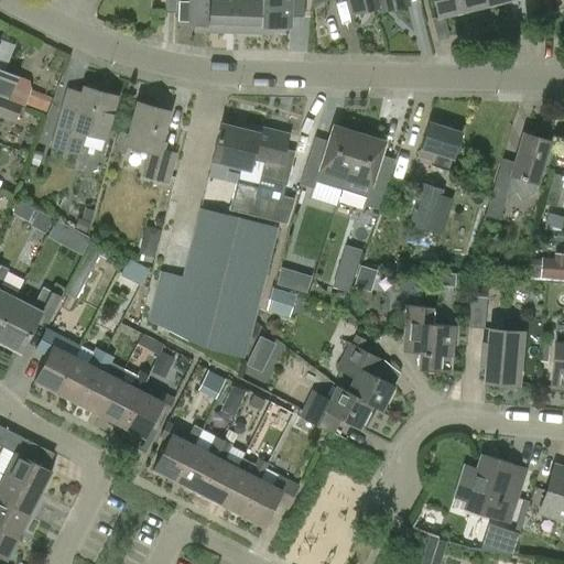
[(193,31),(205,32),(205,0),(164,0),(165,13),(176,13),(176,25),(193,25),(193,31)]
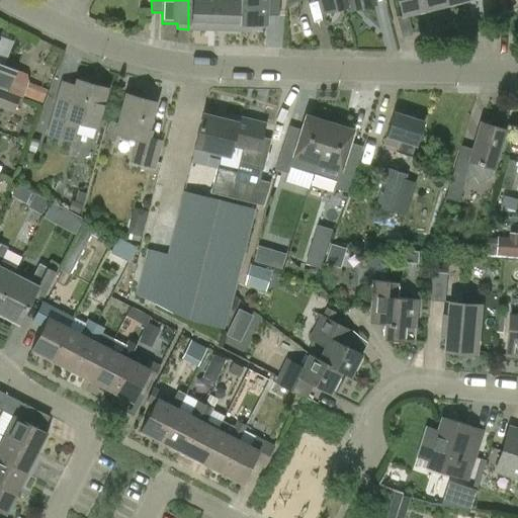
[(188,0),(188,29),(213,30),(214,0),(188,0)]
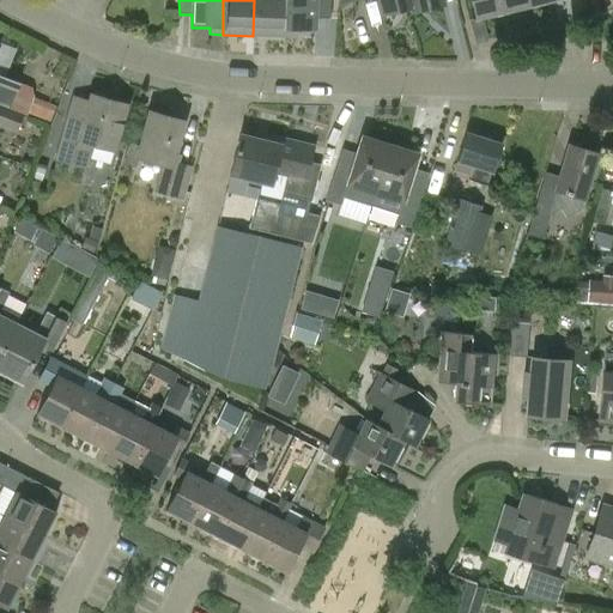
[(254,0),(253,36),(259,36),(284,37),(284,0),(254,0)]
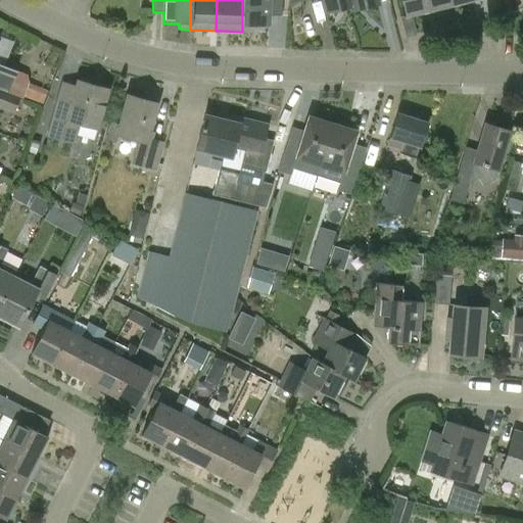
[(242,0),(242,32),(252,32),(252,26),(269,27),(269,16),(282,16),(282,0),(242,0)]
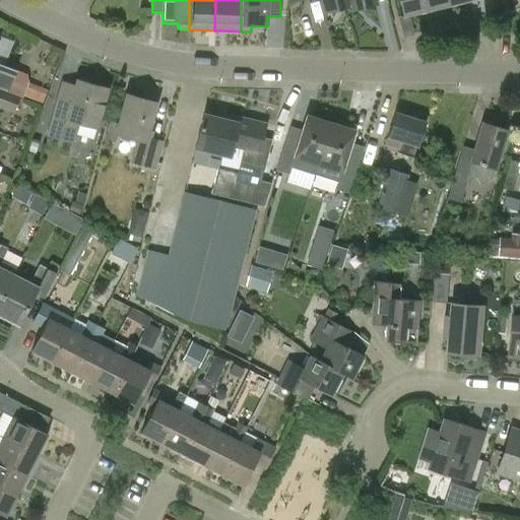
[(347,6),(345,0),(318,0),(322,12),(347,6)]
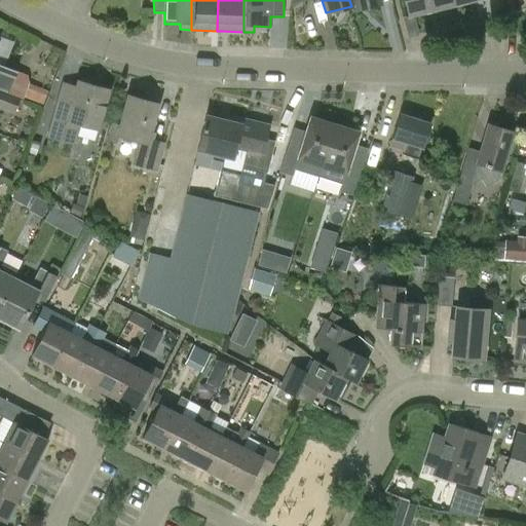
[(349,0),(351,6),(351,9),(379,3),(377,0),(349,0)]
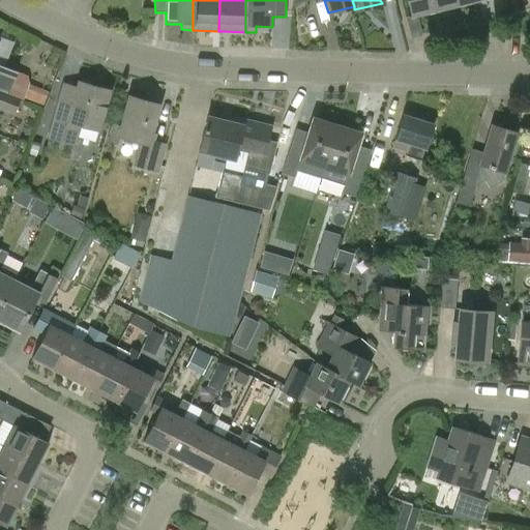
[(434,11),(431,0),(406,0),(410,17),(434,11)]
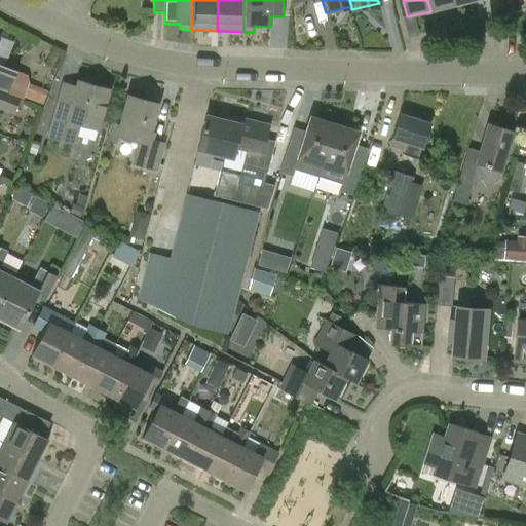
[(427,0),(430,11),(453,5),(452,0),(427,0)]
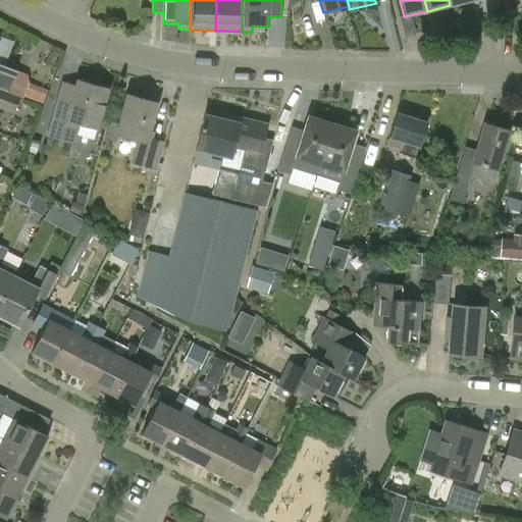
[(0,88),(8,92),(16,70),(0,63),(0,88)]
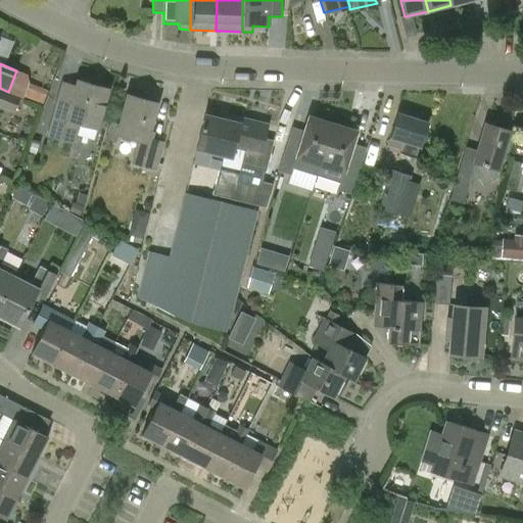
[(78,125),(97,130),(108,89),(77,80),(70,102),(58,99),(48,136),(73,143),(78,125)]
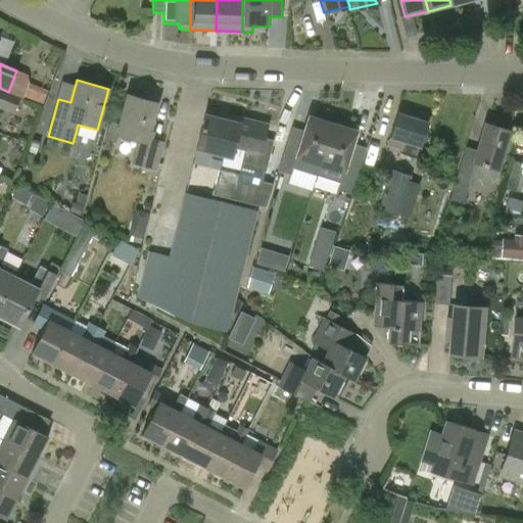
[(27,84),(21,97),(43,104),(47,92),(27,84)]
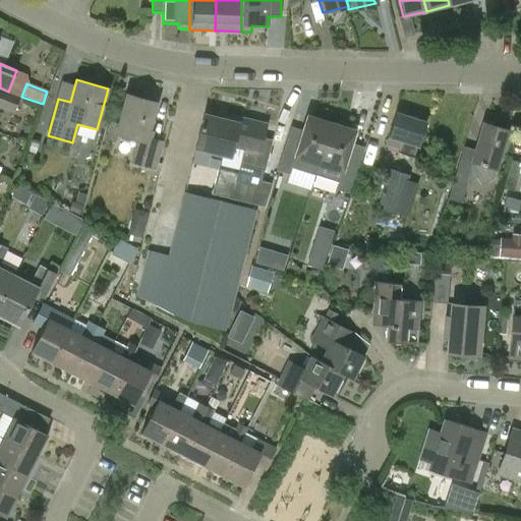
[(0,105),(13,111),(19,97),(0,90),(0,105)]
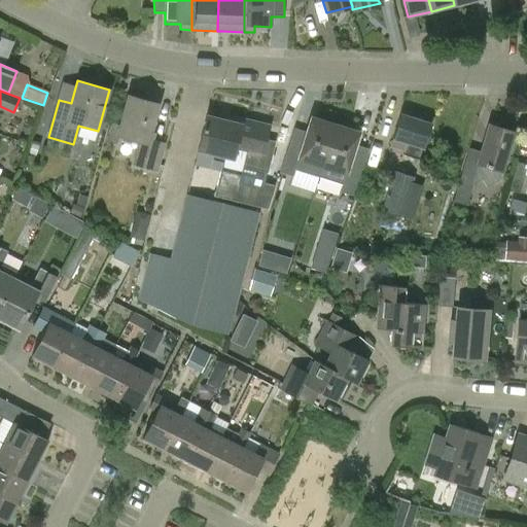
[(121,142),(131,144),(132,138),(139,140),(133,162),(155,168),(162,146),(150,144),(153,133),(150,132),(159,104),(129,95),(118,135),(123,136),(121,142)]
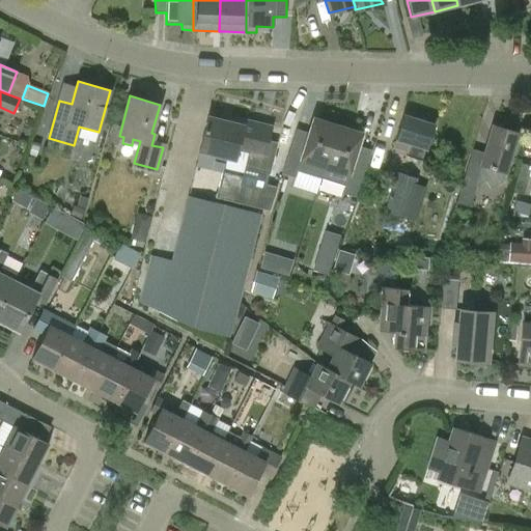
[(216,197),(226,200),(245,120),(244,119),(242,124),(207,116),(199,150),(226,158),(216,197)]
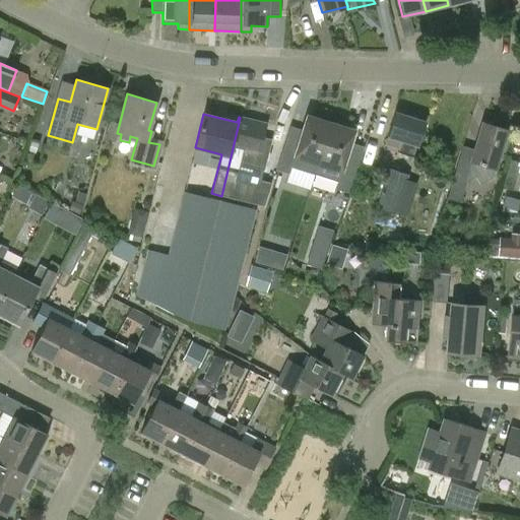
[(397,154),(412,158),(416,147),(417,147),(425,123),(395,114),(387,138),(401,142),(397,154)]
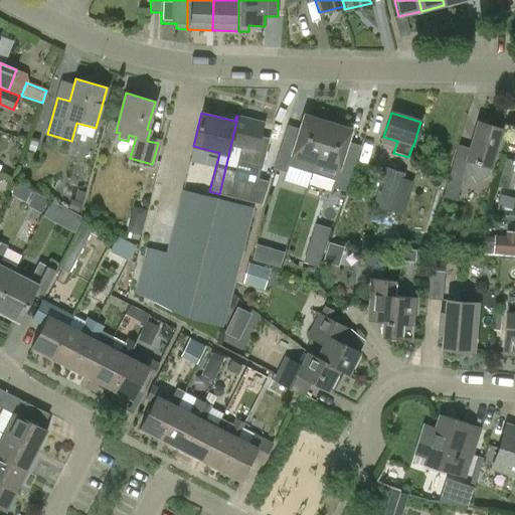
[(291,155),(314,163),(327,124),(303,116),(299,130),(298,135),(285,131),(273,169),(286,173),(291,155)]
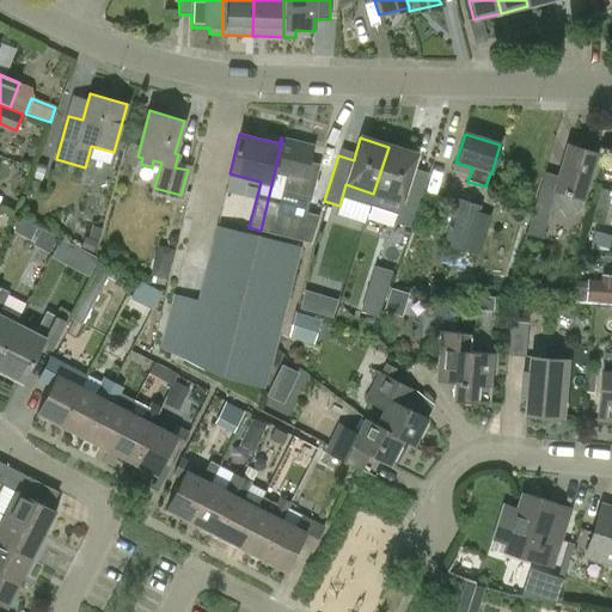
[(313,146),(282,139),(261,231),(311,243),(318,215),(304,212),(303,219),(279,213),(283,194),(311,200),(319,165),(308,163),(313,146)]
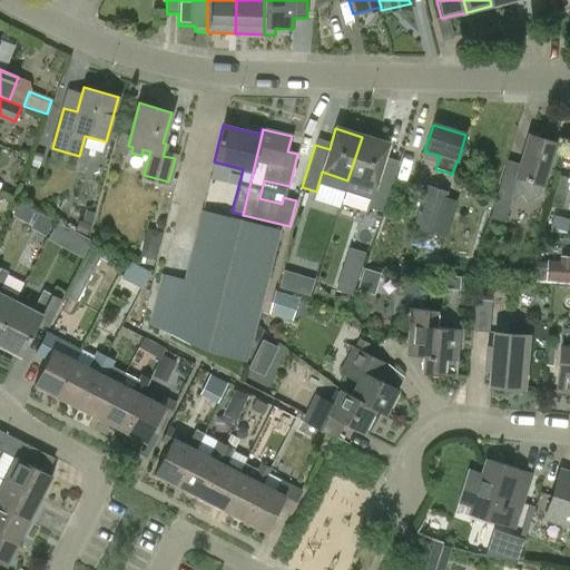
[(516,179),(542,187),(554,145),(528,136),(516,179)]
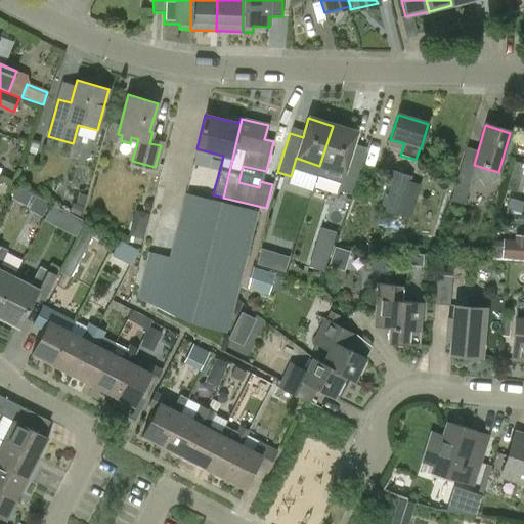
[(356,133),(333,126),(319,166),(343,173),(337,191),(351,195),(366,149),(352,145),(356,133)]
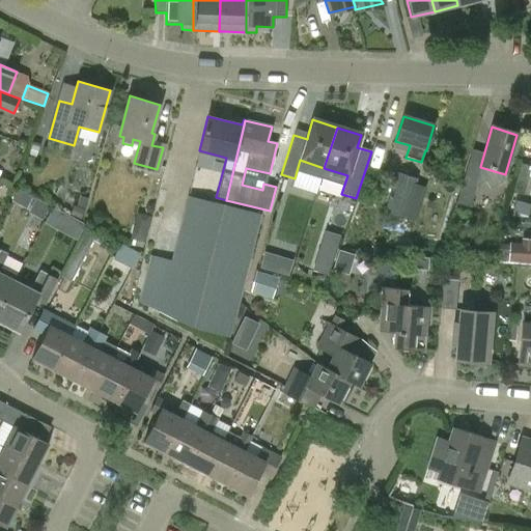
[(38,147),(32,145),(29,155),(35,157),(38,147)]
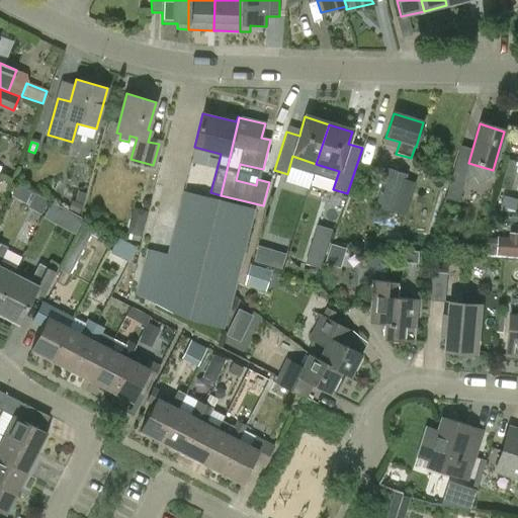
[(500,187),(511,189),(517,163),(506,160),(500,187)]
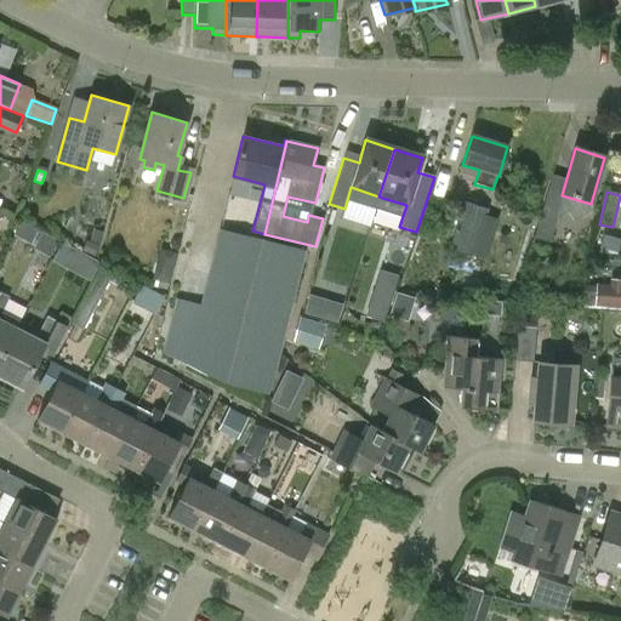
[(450,249),(473,256),(488,210),(463,203),(450,249)]
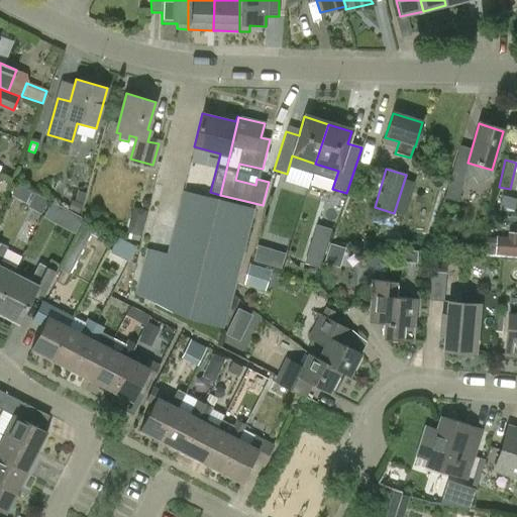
[(444,198),(457,202),(467,173),(453,169),(444,198)]
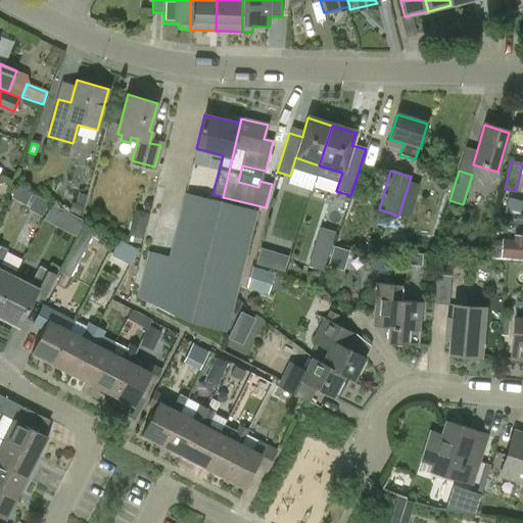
[(31,193),(17,186),(11,197),(26,204),(31,193)]
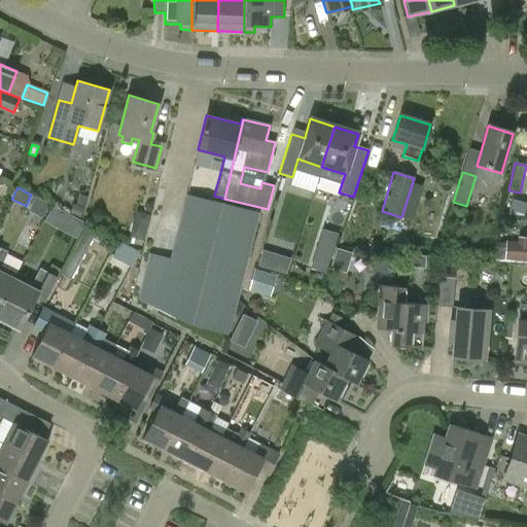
[(88,196),(80,192),(76,202),(84,205),(88,196)]
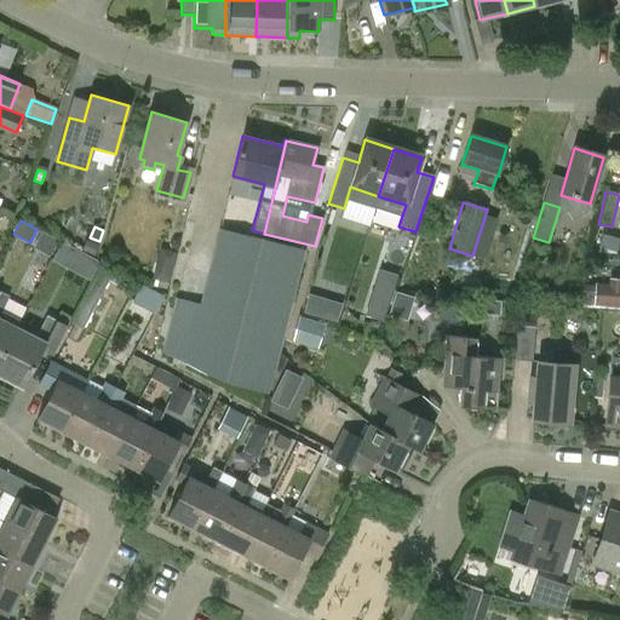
[(262,240),(219,230),(200,305),(176,299),(162,354),(188,365),(184,372),(212,386),(216,378),(268,395),(305,252),(262,240)]
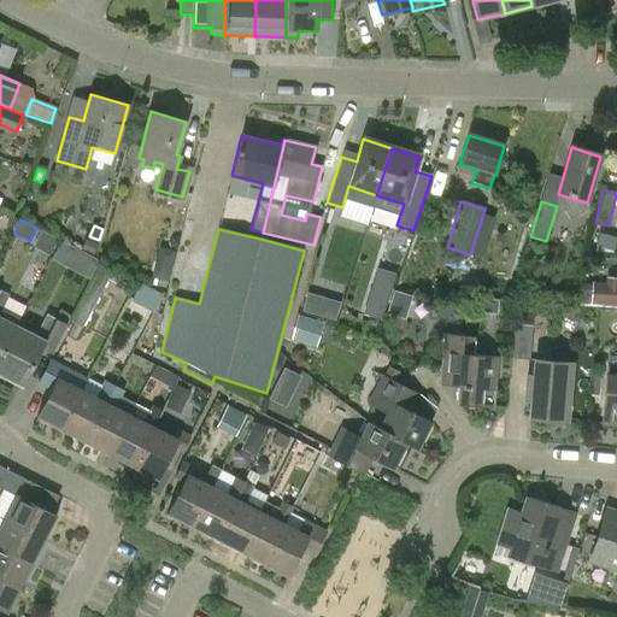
[(98,242),(86,238),(82,247),(94,252),(98,242)]
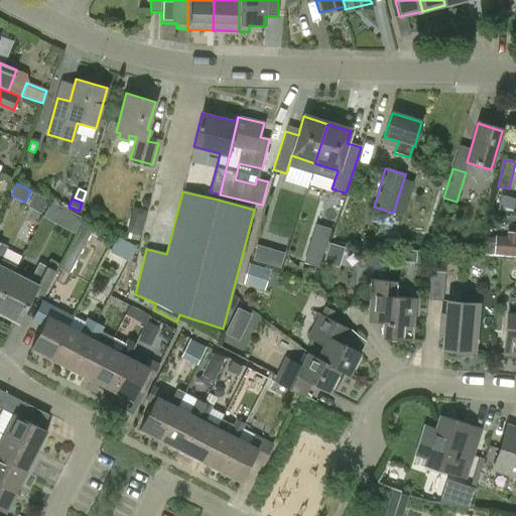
[(60,206),(51,202),(44,215),(53,220),(60,206)]
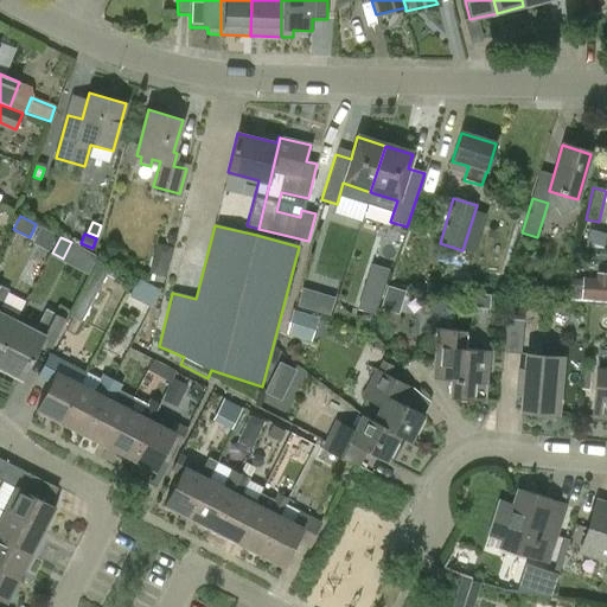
[(153,260),(149,273),(165,276),(168,264),(153,260)]
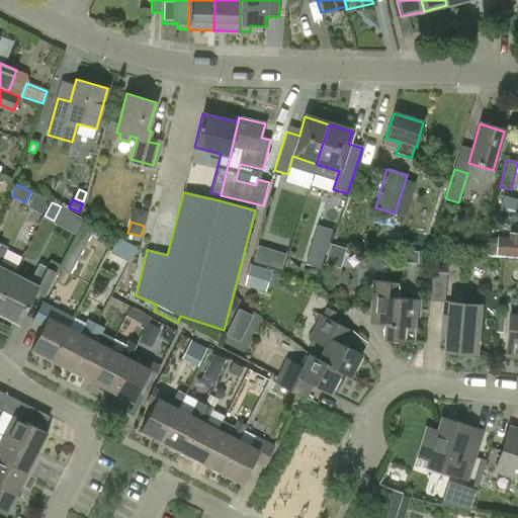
[(61,270),(70,275),(94,229),(85,224),(61,270)]
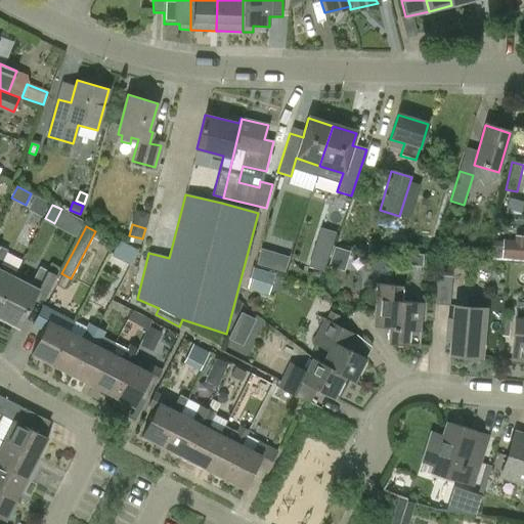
[(503,241),(501,261),(523,262),(523,235),(515,235),(514,242),(503,241)]
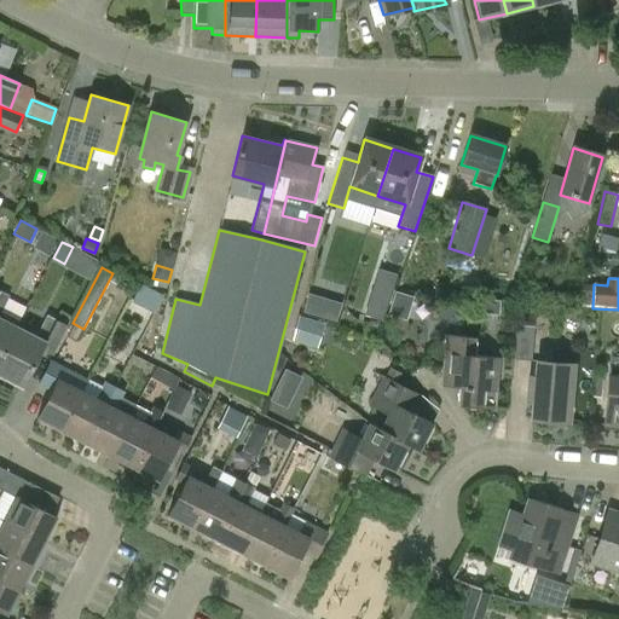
[(154,313),(162,295),(140,283),(132,301),(154,313)]
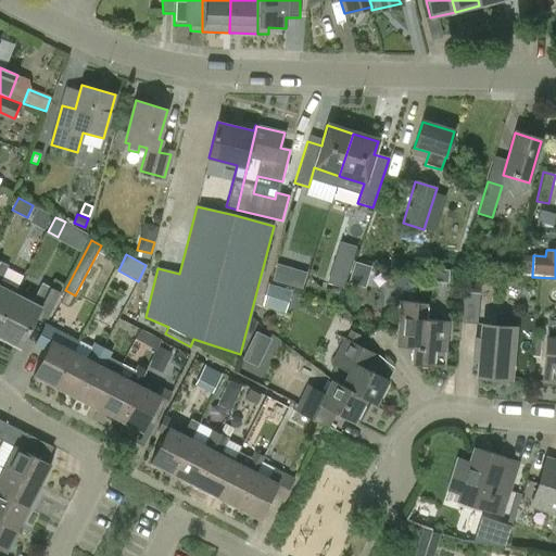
[(0,324),(14,294),(0,287),(0,281),(1,280),(8,266),(0,262),(0,324)]
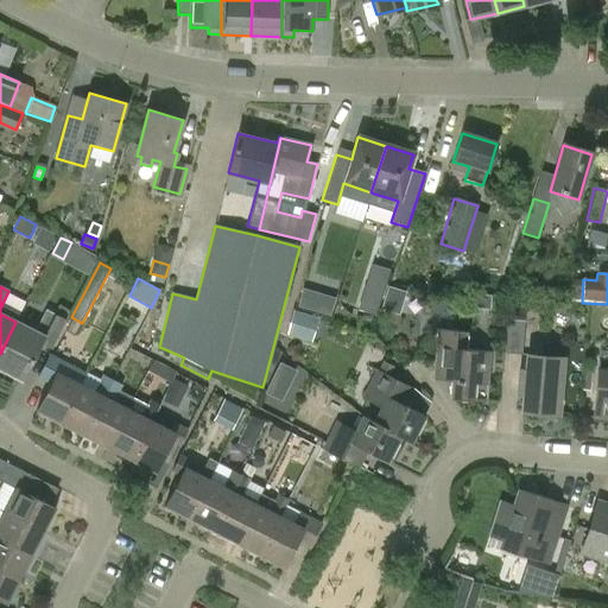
[(403,291),(388,286),(384,303),(398,308),(403,291)]
